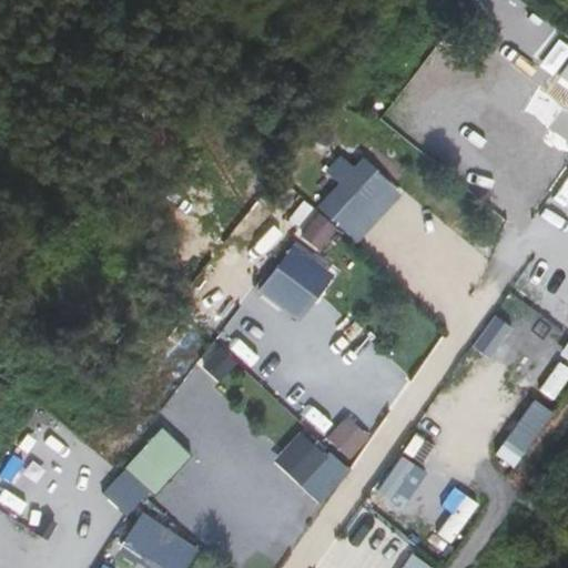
[(340,154),(325,169),(340,183),(317,205),(354,242),(403,193),(364,154),(352,166),(340,154)]
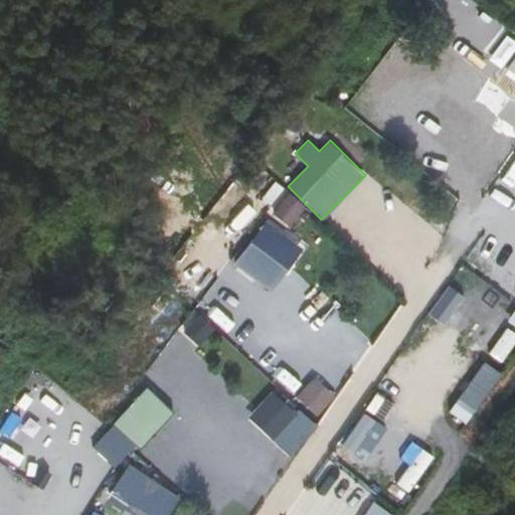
[(273,211),(290,227),(308,208),(291,192),(273,211)]
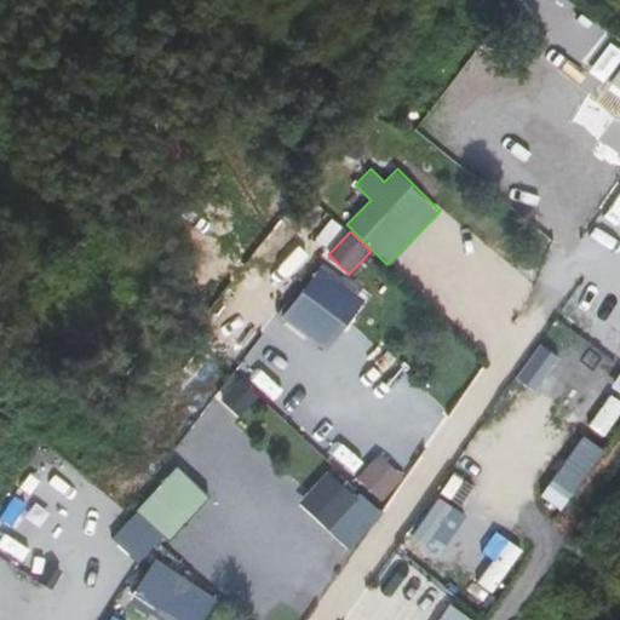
[(328,349),(366,296),(319,263),(281,316),(328,349)]
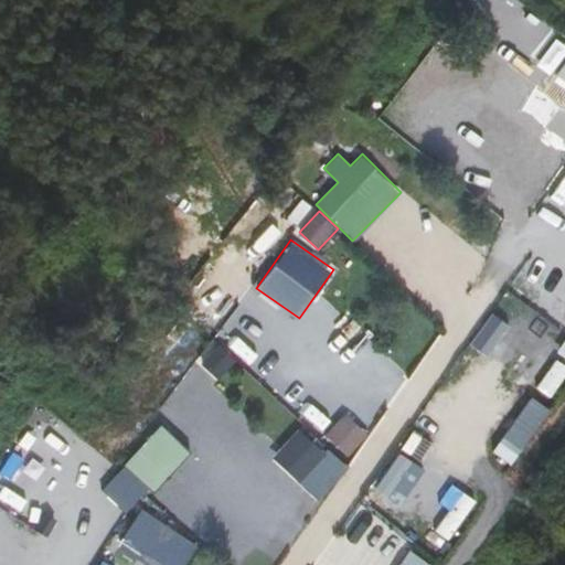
[(494,311),(470,342),(488,355),(512,326),(494,311)]
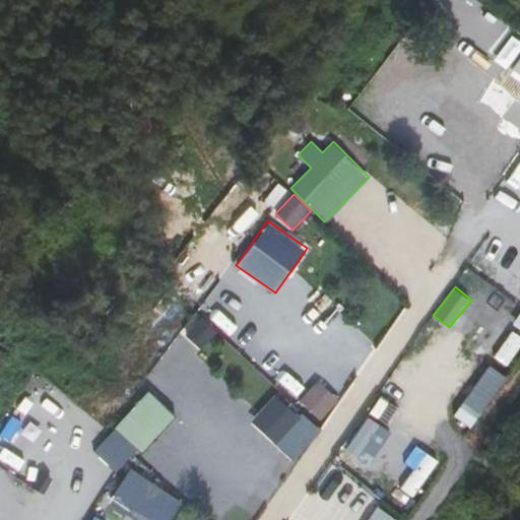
[(201,347),(216,332),(198,315),(183,331),(201,347)]
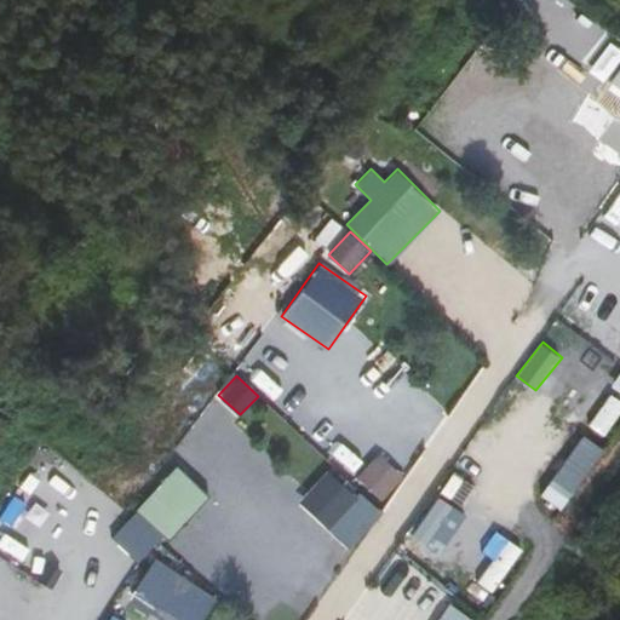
[(619,402),(609,396),(592,425),(610,436),(619,418),(619,402)]
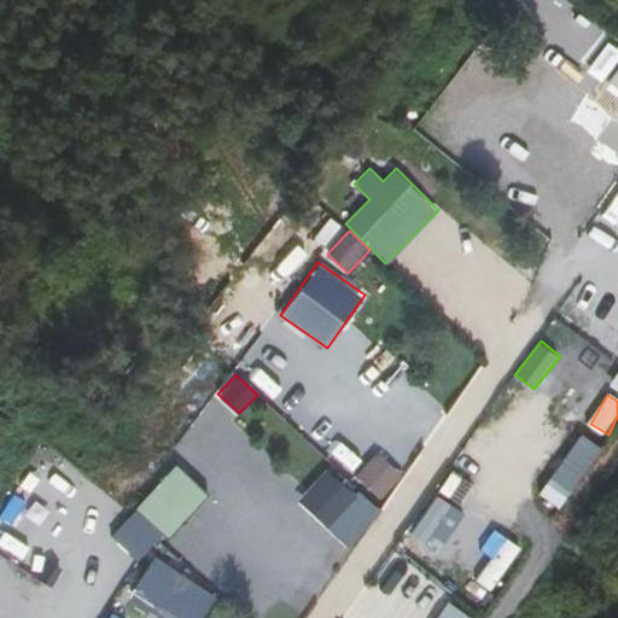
[(541,494),(561,507),(601,444),(579,431),(541,494)]
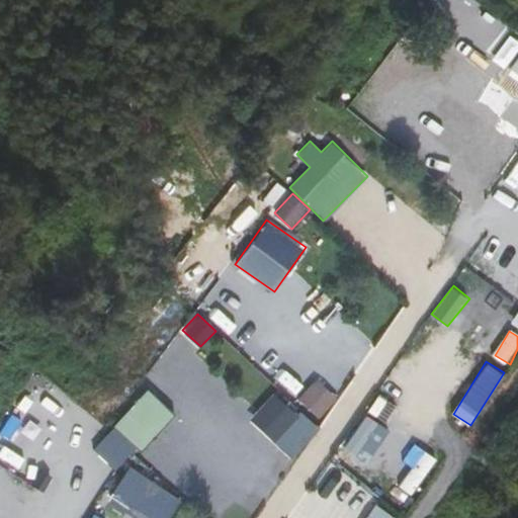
[(297,398),(320,418),(337,398),(316,378),(297,398)]
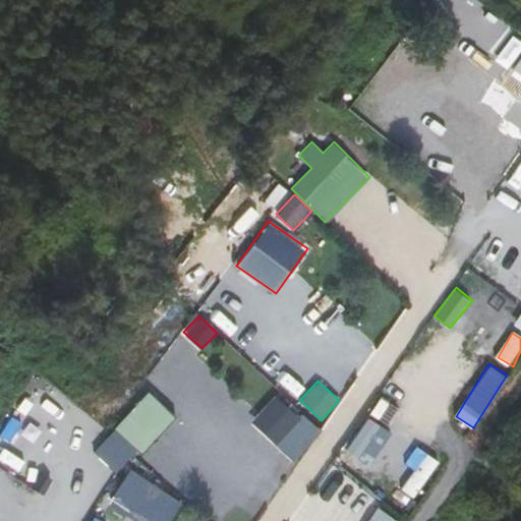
[(148,391),(93,450),(119,474),(174,414),(148,391)]
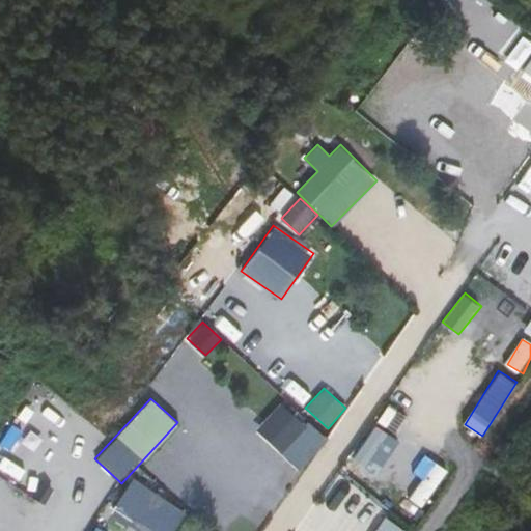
[(282,399),(255,428),(300,470),(327,441),(282,399)]
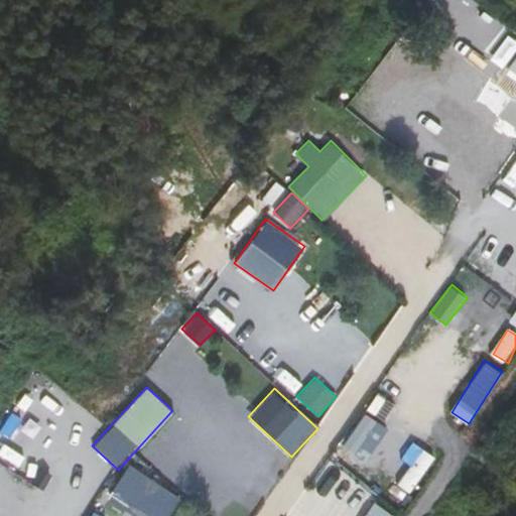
[(36,421),(63,434),(76,409),(48,396),(36,421)]
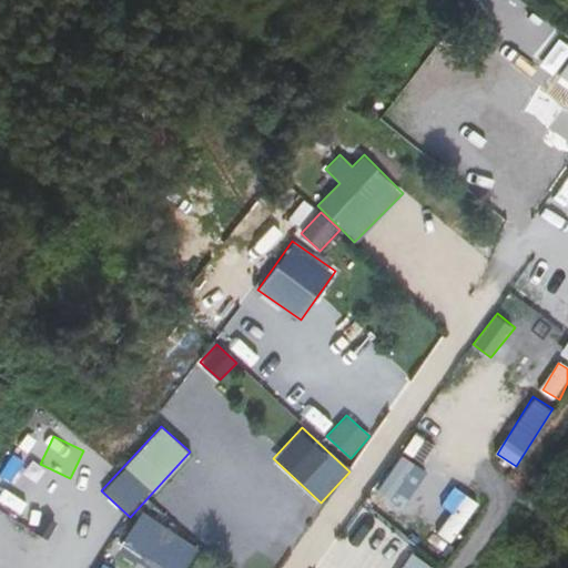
[(119,547),(155,567),(184,567),(198,546),(140,511),(119,547)]
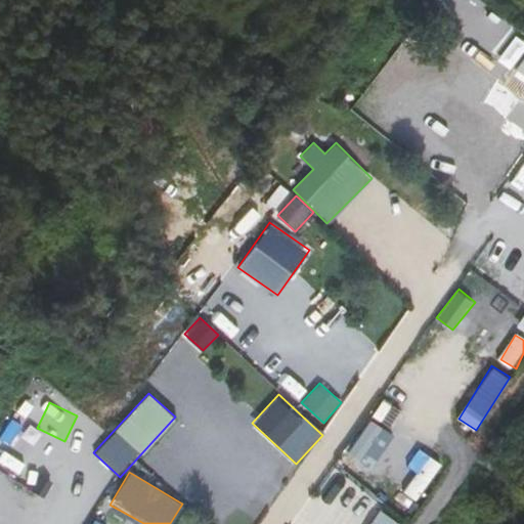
[(401,523),(382,509),(368,523),(401,523)]
